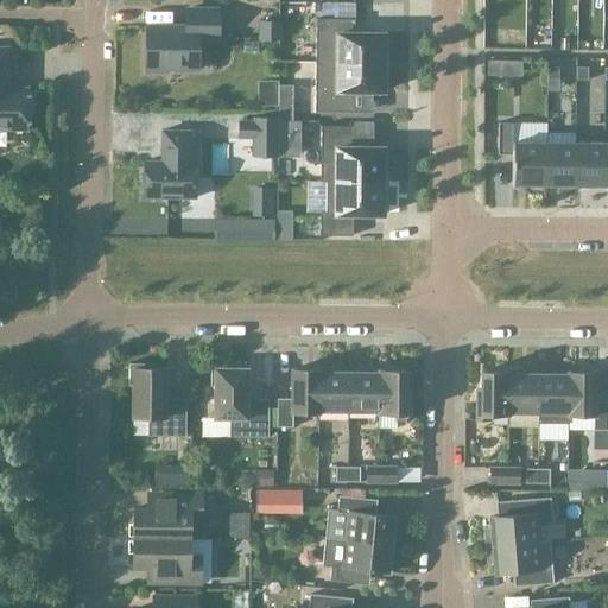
[(185,27),(146,27),(145,71),(166,71),(166,69),(197,69),(197,38),(217,39),(219,10),(185,10),(185,27)]
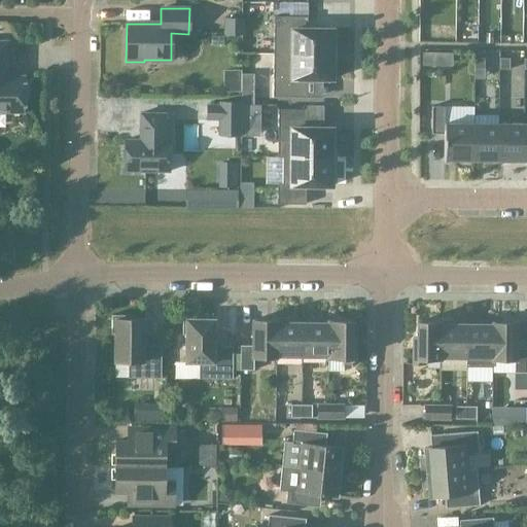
[(307,16),(273,16),(273,54),(332,55),(332,46),(332,45),(332,30),(307,29),(307,16)]
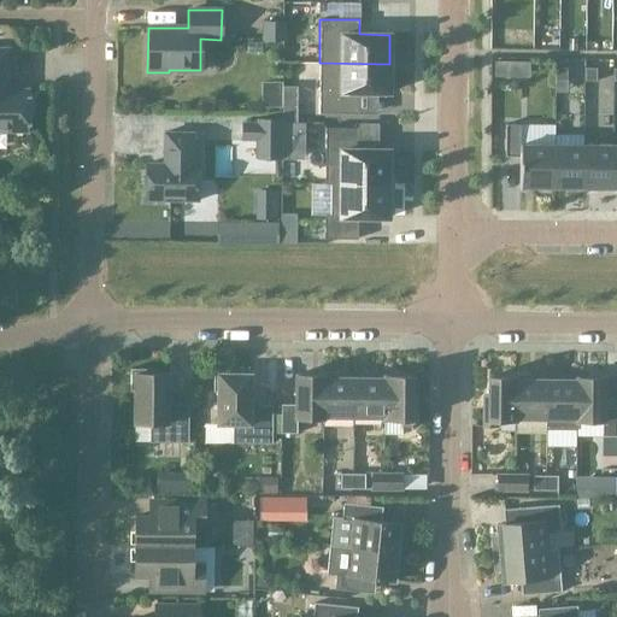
[(263,22),(263,40),(283,40),(283,22),(263,22)]
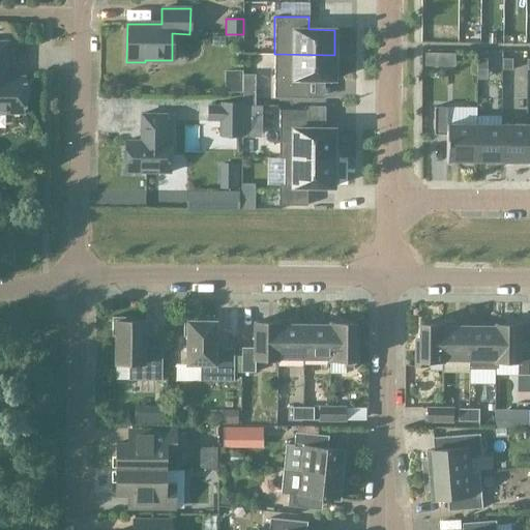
[(0,115),(3,115),(5,113),(23,113),(23,101),(26,98),(26,83),(23,81),(24,69),(6,68),(6,42),(0,41),(0,115)]
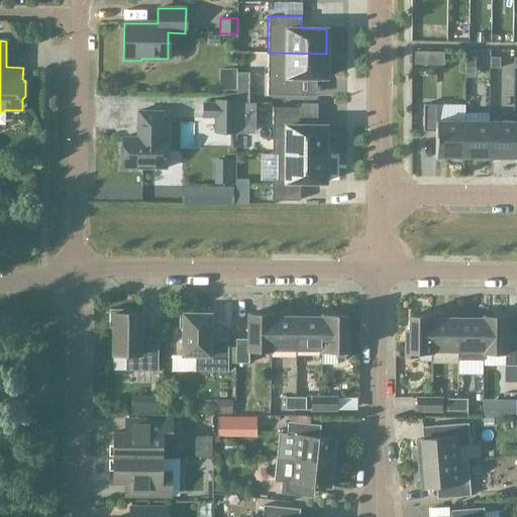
[(326,54),(268,53),(268,95),(300,95),(300,77),(325,78),(326,62),(326,54)]
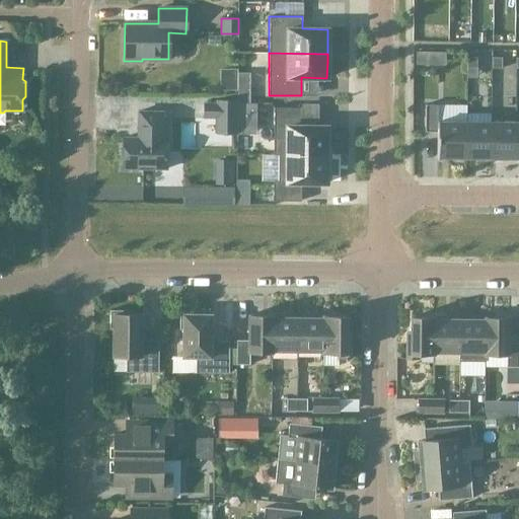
[(476,68),(476,57),(467,57),(467,68),(476,68)]
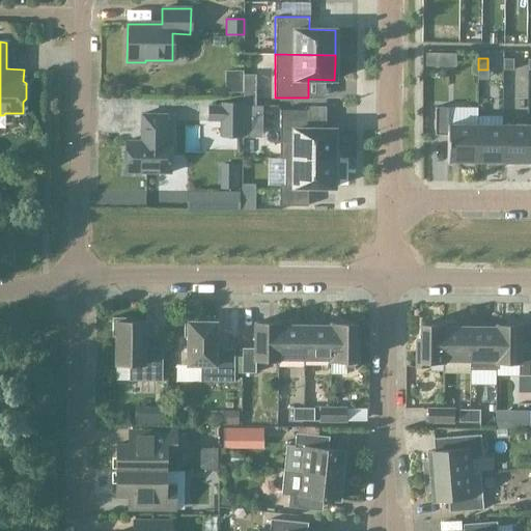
[(512,71),(513,59),(504,59),(504,70),(512,71)]
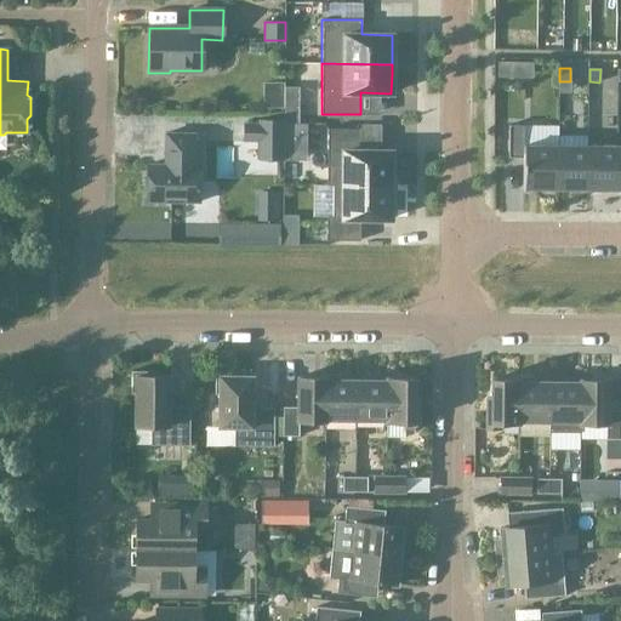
[(258,124),(244,124),(243,141),(257,141),(257,159),(281,159),(283,120),(258,120),(258,124)]
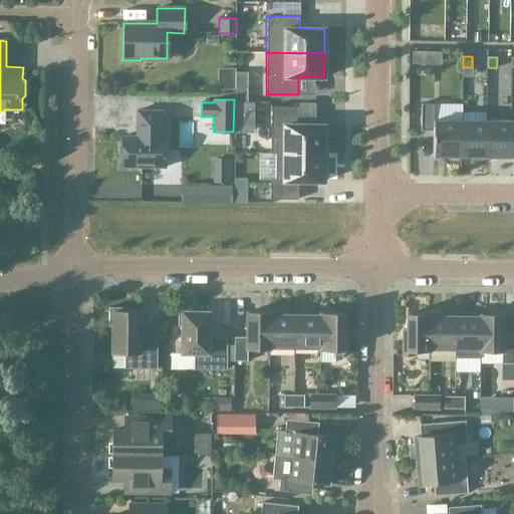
[(462,157),(462,120),(433,119),(433,103),(421,103),(420,131),(432,131),(432,156),(462,157)]
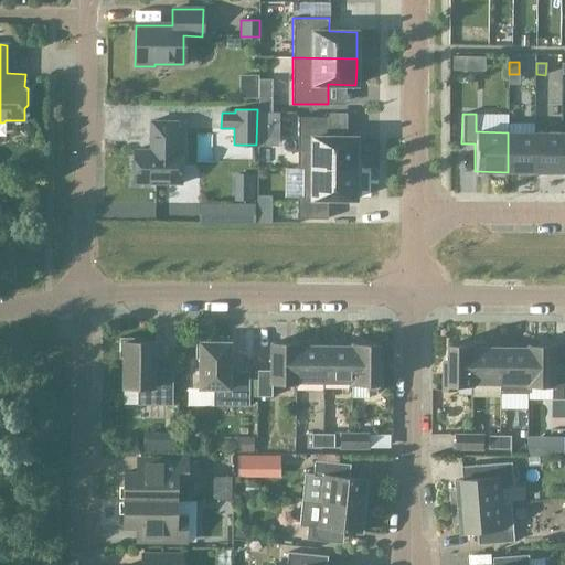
[(297,169),(302,169),(302,168),(355,169),(355,159),(355,138),(328,137),(328,117),(297,117),(297,169)]
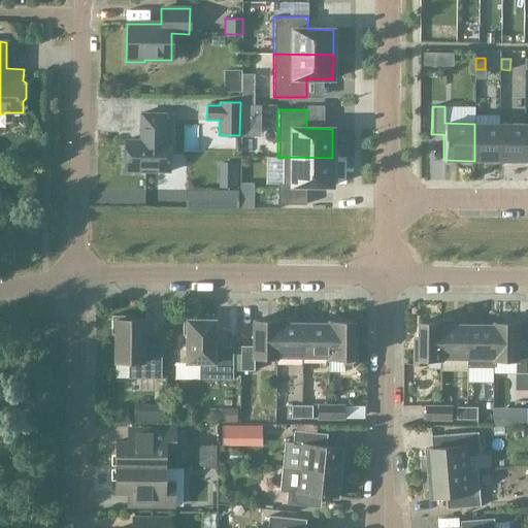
[(165,113),(140,113),(140,140),(125,140),(125,171),(169,171),(169,140),(165,140),(165,113)]
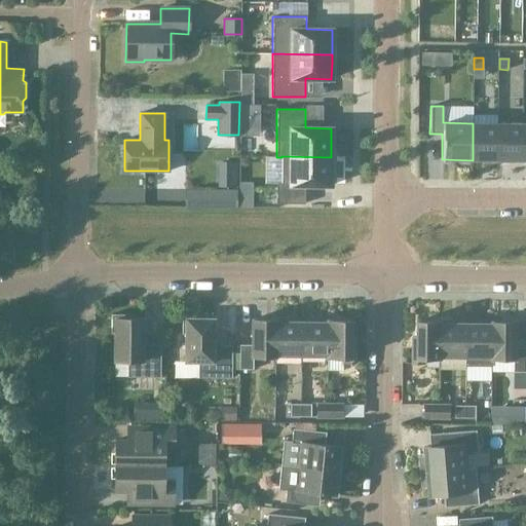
[(497,160),(497,123),(473,123),(473,160),(497,160)]
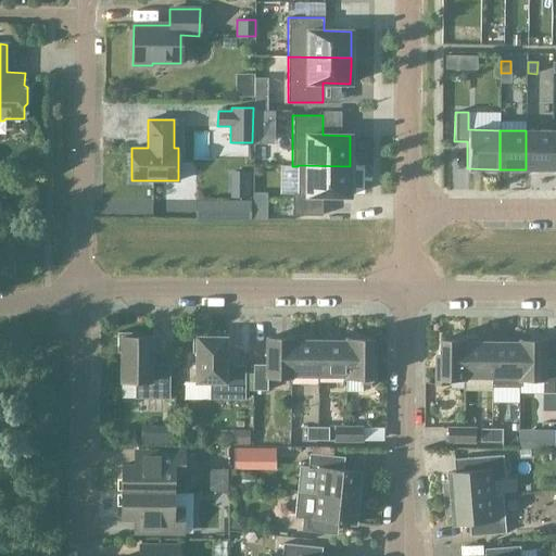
[(552,169),(552,130),(526,130),(526,169),(552,169)]
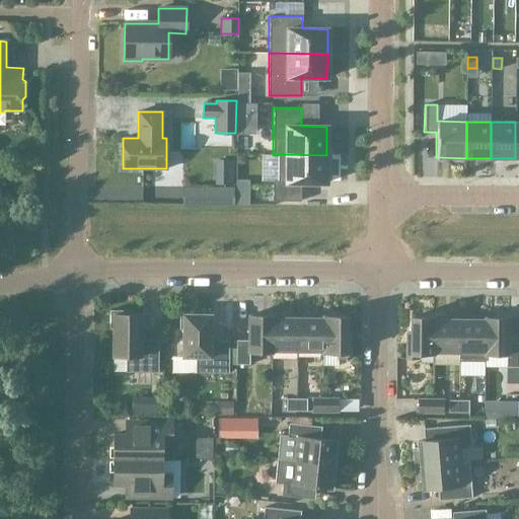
[(278,154),(278,155),(278,181),(273,181),(273,201),(300,201),(300,182),(325,183),(326,163),(326,155),(278,154)]
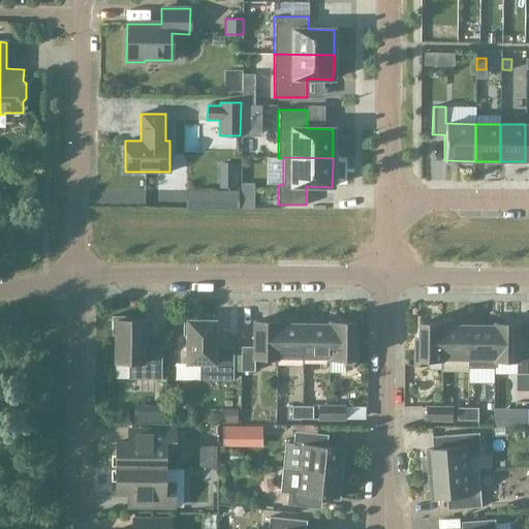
[(112,316),(112,335),(116,335),(115,363),(129,363),(128,378),(160,379),(160,347),(149,347),(143,342),(144,320),(131,320),(131,316),(112,316)]
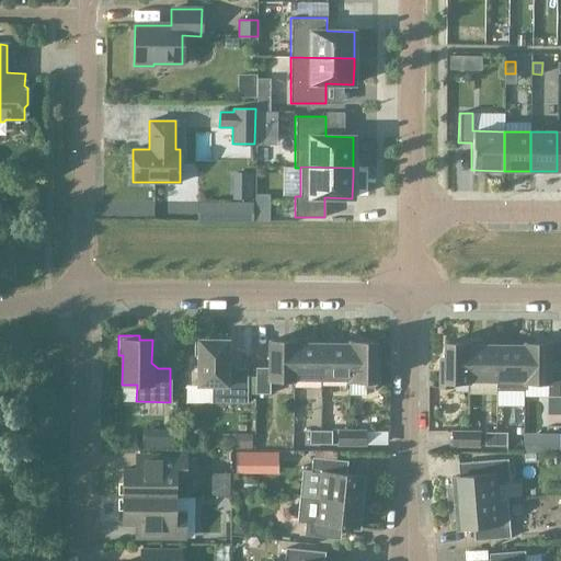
[(194,335),(193,356),(197,356),(197,386),(212,386),(212,402),(245,402),(247,369),(232,369),(227,364),(227,341),(215,341),(215,336),(194,335)]
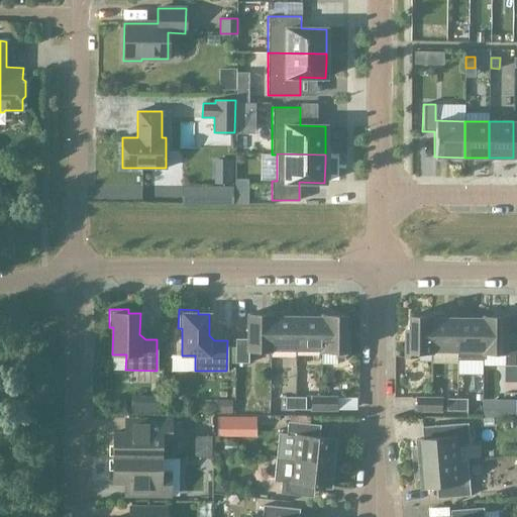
[(223,334),(232,334),(231,310),(222,311),(223,334)]
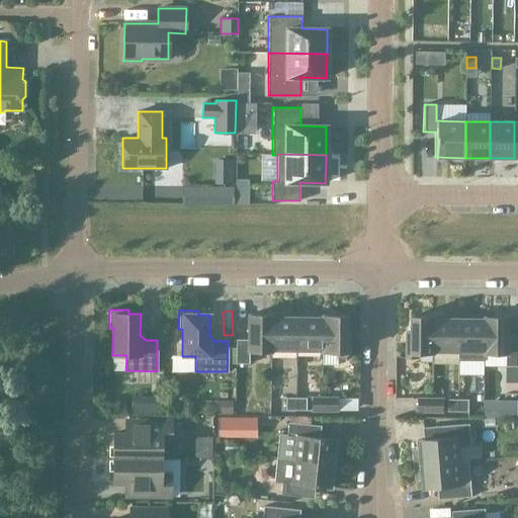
[(270,352),(270,315),(248,315),(248,340),(236,340),(235,364),(249,364),(249,351),(270,352)]
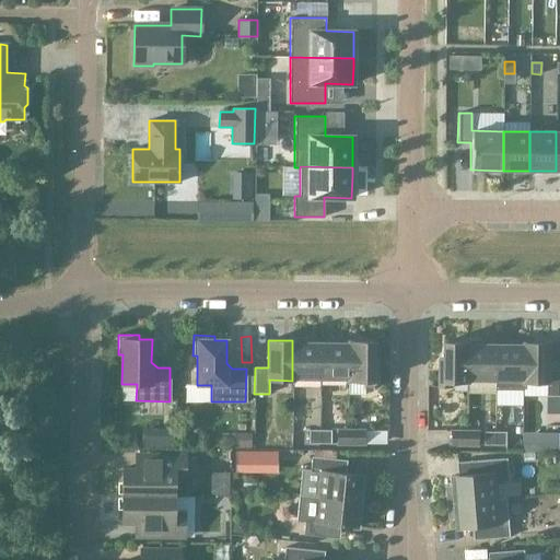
[(321,378),(321,343),(306,343),(306,340),(292,340),(292,381),(293,381),(293,377),(321,378)]
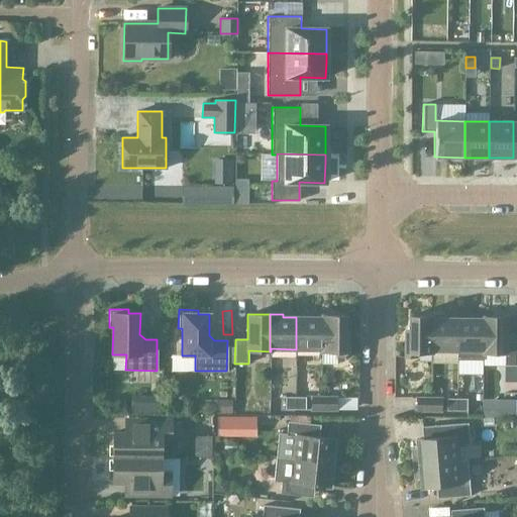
[(321,351),(322,315),(309,315),(309,317),(296,317),(296,349),(321,349),(321,351)]
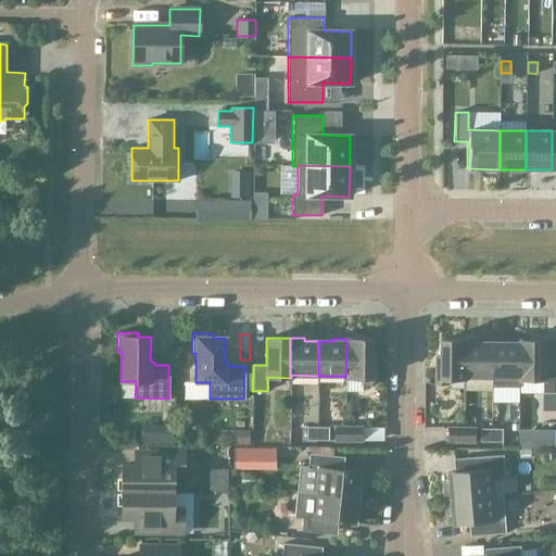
[(346,339),(345,378),(362,378),(362,383),(374,383),(375,355),(370,355),(370,339),(346,339)]
